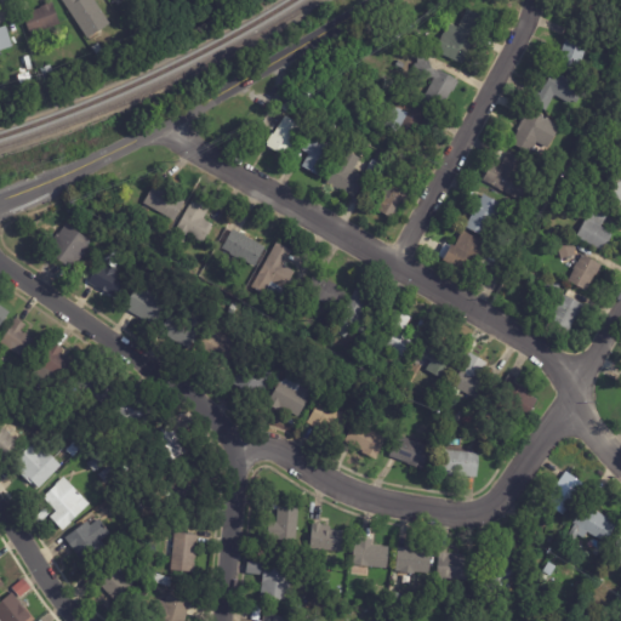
[(80,0),(81,1),(83,0),(93,0),(103,13),(96,18),(101,27),(86,36),(81,28),(80,28),(62,0),(80,0)]
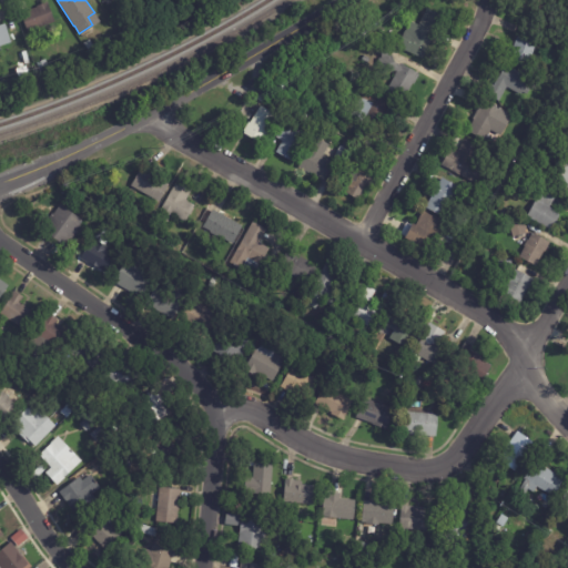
[(50,7),(57,24),(29,34),(21,13),(31,10),(32,11),(38,9),(38,8),(49,3),(50,7)]
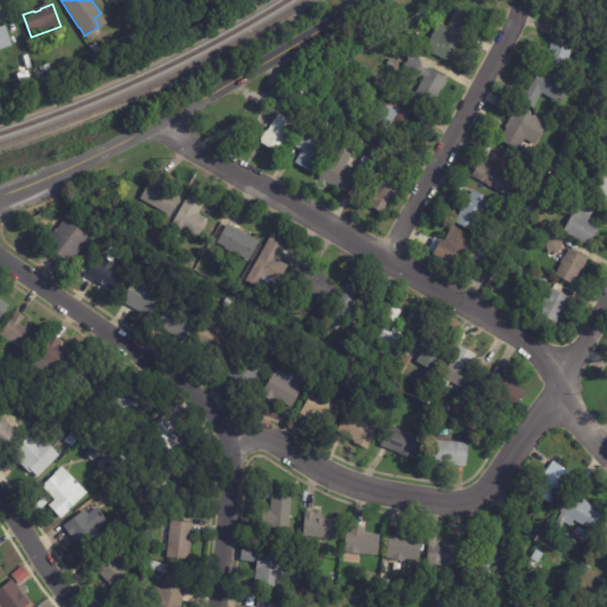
[(467,34),(454,63),(427,50),(435,32),(435,33),(440,23),(449,27),(458,8),(475,17),(467,34)]
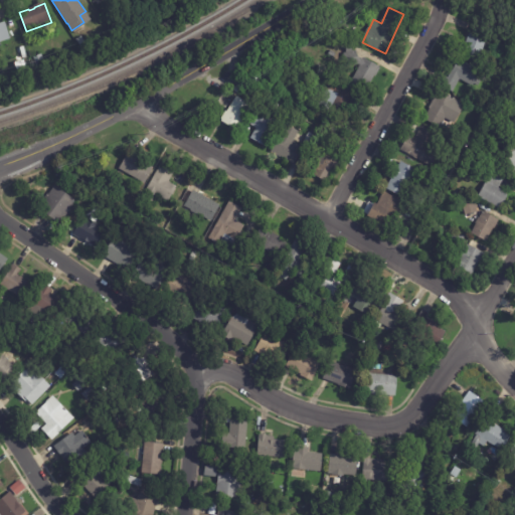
[(464,54),(468,43),(467,42),(472,30),(473,30),(476,21),(493,27),(481,60),(464,54)]
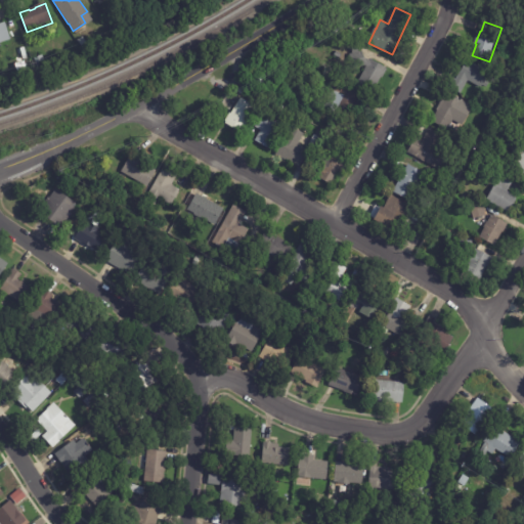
[(0,26),(5,25),(11,42),(0,45),(0,26)]
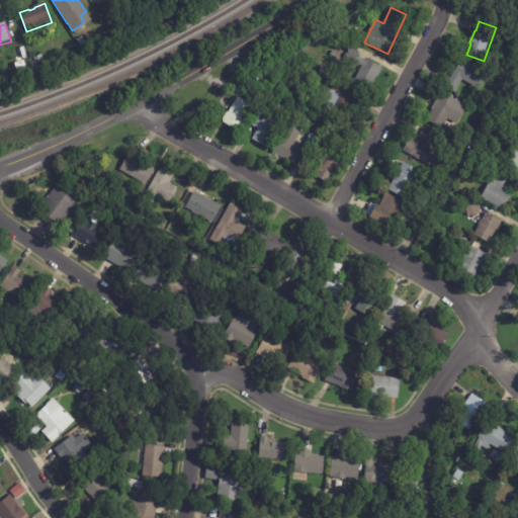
[(103,29),(96,34),(93,28),(100,24),(103,29)]
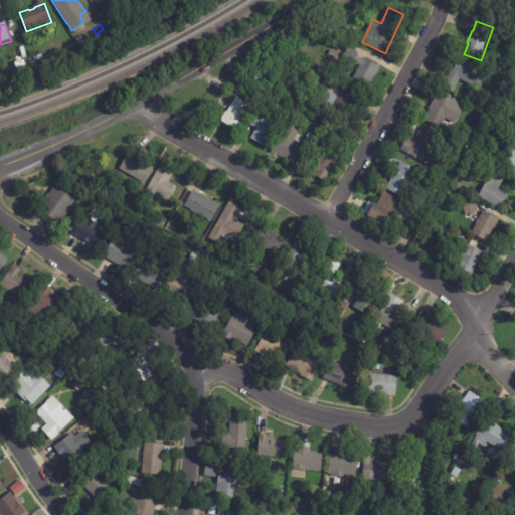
[(358,53),(360,56),(364,59),(365,57),(381,67),(376,76),(375,75),(367,90),(352,81),(361,65),(360,64),(354,66),(346,48),(355,45),(358,53)]
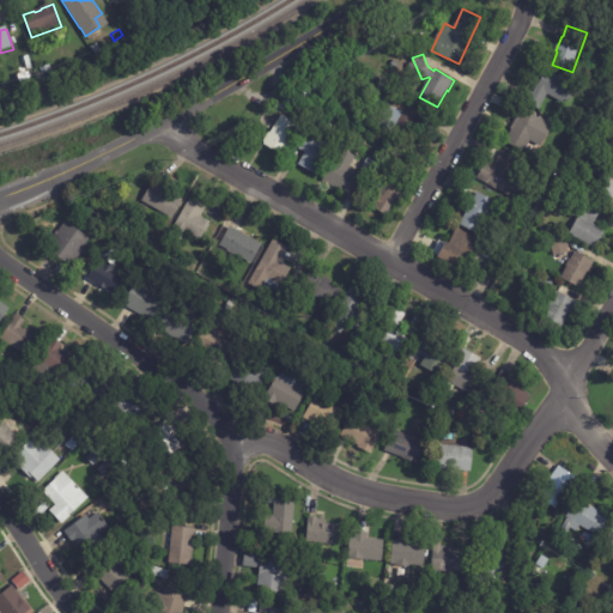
[(41,70),(49,66),(54,78),(44,82),(41,70)]
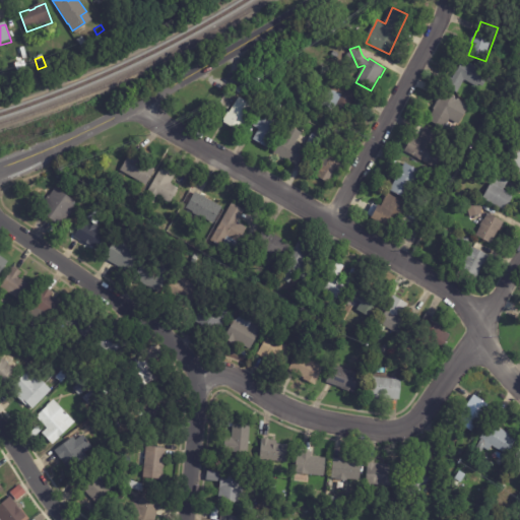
[(484,78),(478,87),(465,80),(458,93),(446,86),(451,77),(453,79),(465,59),(468,61),(468,62),(488,72),(484,78)]
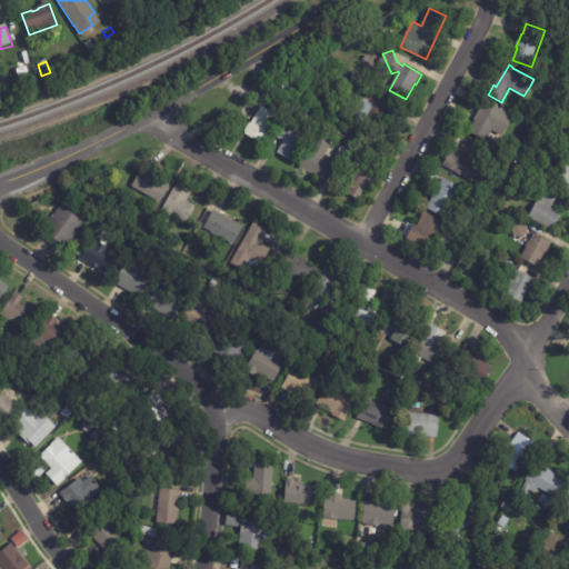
[(296,78),(306,85),(299,95),(289,89),(296,78)]
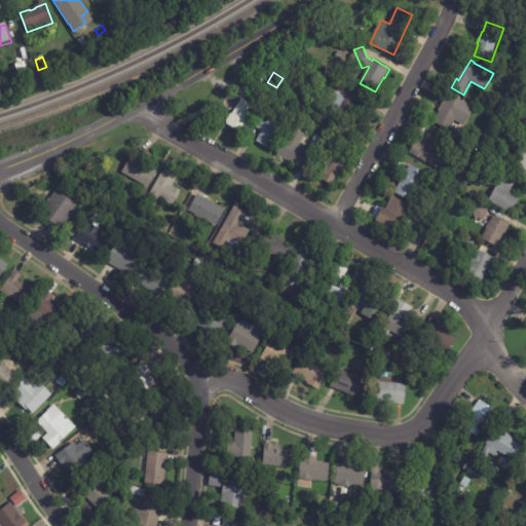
[(365,96),(353,117),(334,106),(339,97),(328,90),(335,78),(366,95),(365,96)]
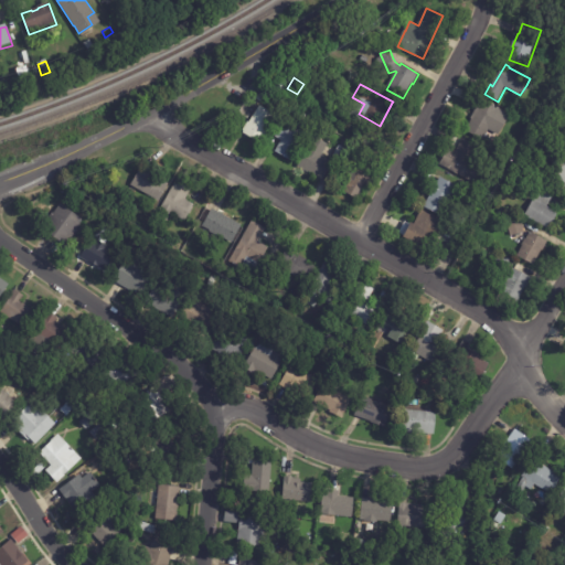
[(268,107),(277,92),(290,99),(281,115),(268,107)]
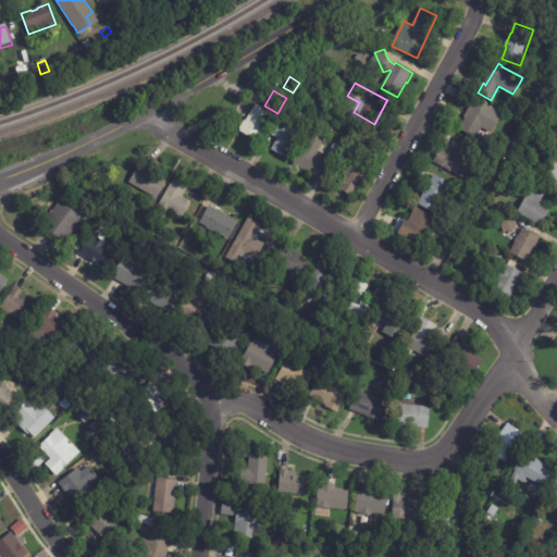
[(486,121),(477,138),(460,128),(467,118),(465,116),(471,106),(473,107),(477,100),(493,108),(486,121)]
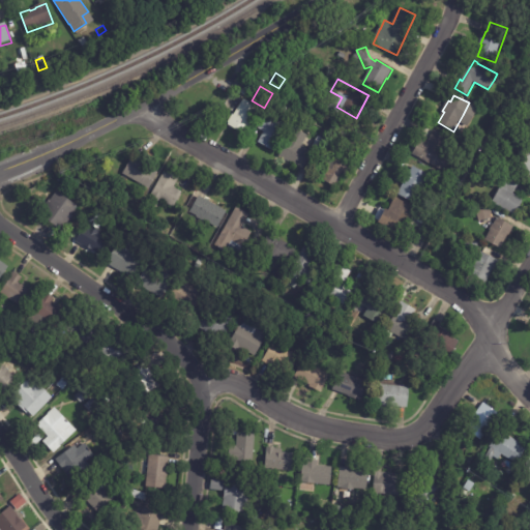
[(251,102),(261,109),(245,135),(229,124),(230,123),(229,122),(233,114),(234,115),(244,98),(251,102)]
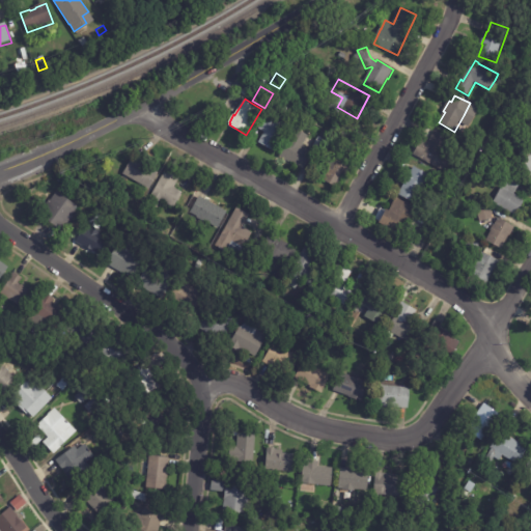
[(259,142),(266,133),(256,127),(264,112),(271,116),(269,119),(271,120),(272,119),(288,130),(275,152),(259,142)]
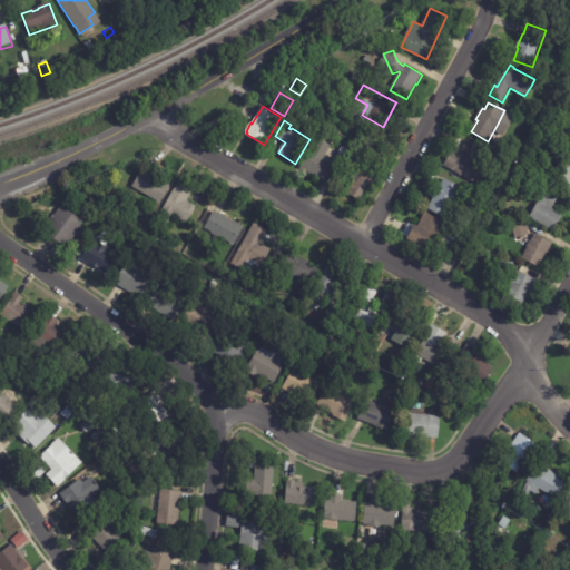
[(332,146),(325,158),(336,165),(327,182),(312,173),(312,174),(302,168),(317,138),(332,146)]
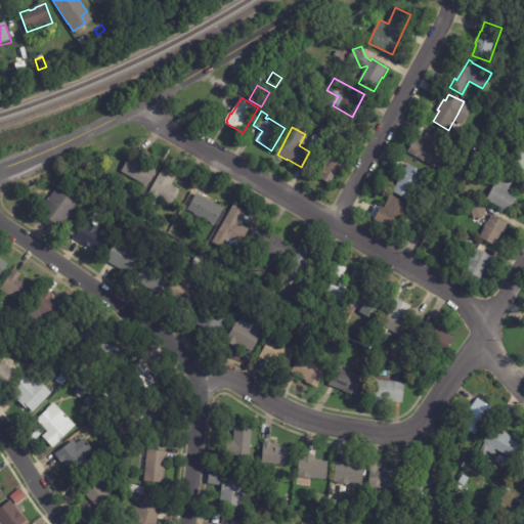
[(440,134),(444,136),(438,147),(448,154),(440,169),(408,151),(417,137),(423,140),(430,128),(440,134)]
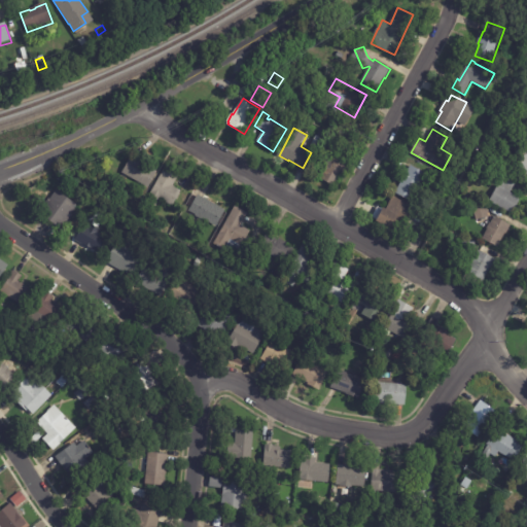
[(317,152),(310,149),(317,136),(324,140),(317,152)]
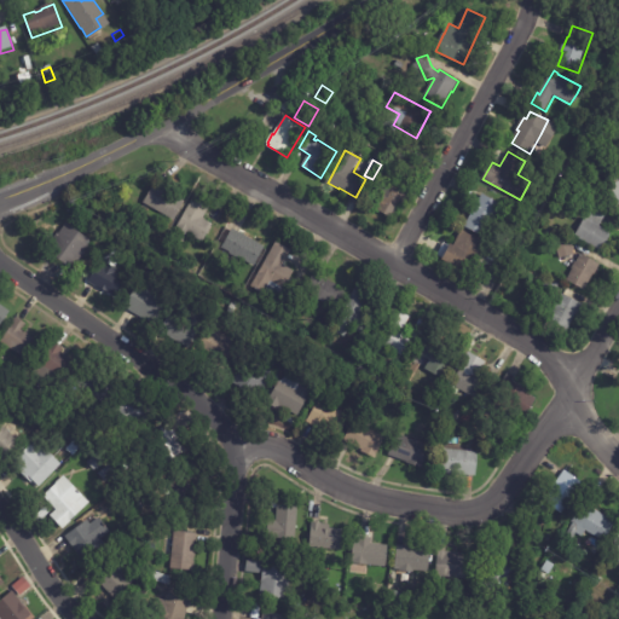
[(618,204),(618,203),(614,191),(617,190),(615,186),(611,187),(607,177),(618,172),(618,204)]
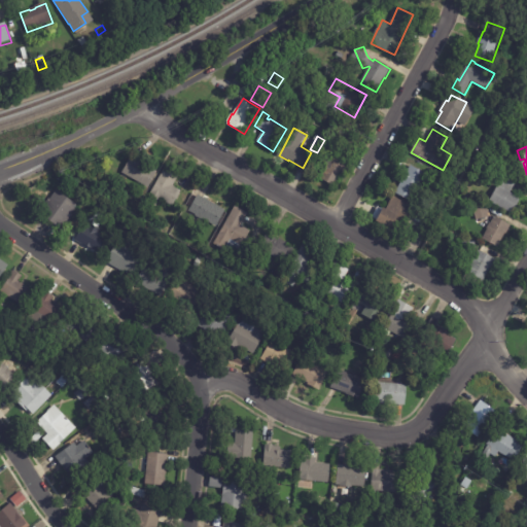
[(349,164),(336,186),(321,178),(334,155),(349,164)]
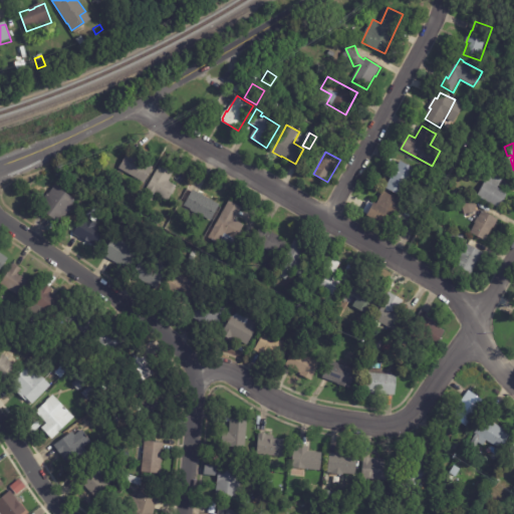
[(130,154),(136,157),(137,156),(149,163),(148,164),(154,167),(145,183),(119,168),(129,153),(130,154)]
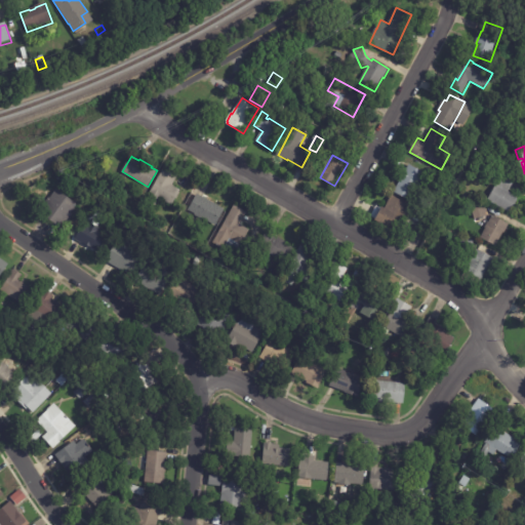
[(178,173),(173,184),(182,189),(172,204),(161,197),(157,205),(146,199),(166,163),(179,171),(178,173)]
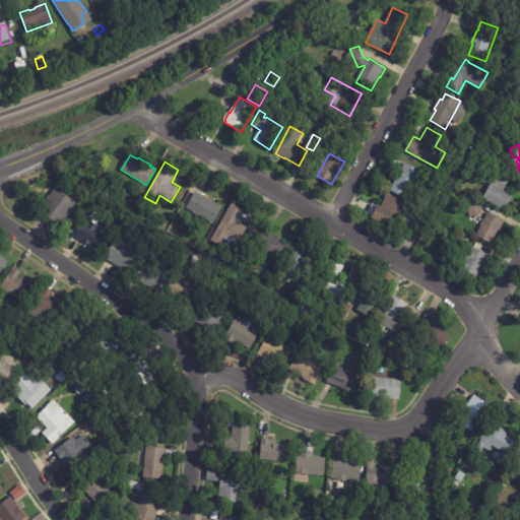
[(391,191),(397,181),(395,180),(401,167),(404,168),(406,164),(428,175),(420,186),(417,184),(409,200),(391,191)]
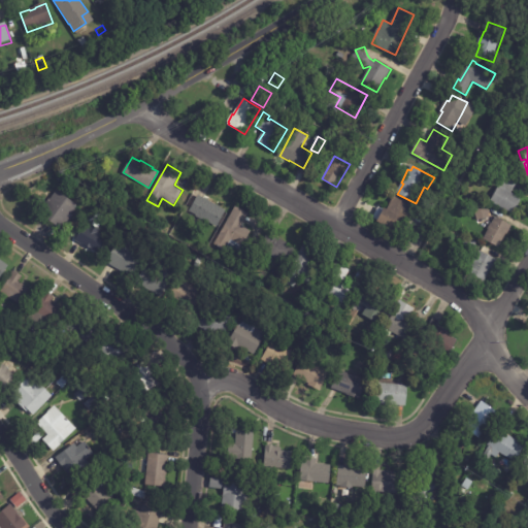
[(504,172),(501,179),(494,175),(497,169),(504,172)]
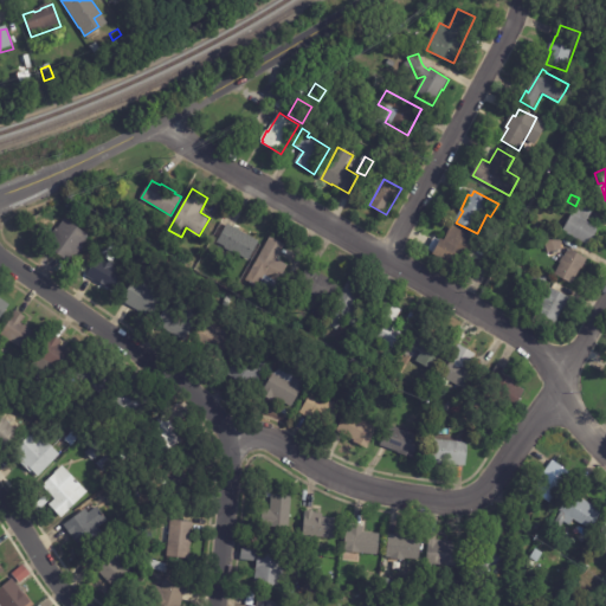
[(594,211),(588,221),(600,229),(591,246),(565,231),(574,213),(575,214),(578,210),(575,208),(579,201),(595,210),(594,211)]
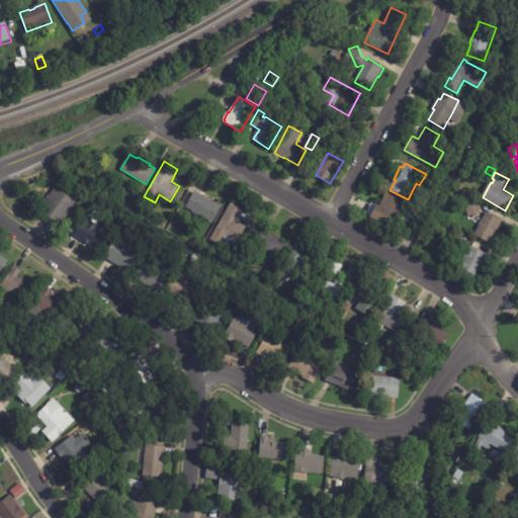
[(73,206),(62,224),(38,207),(49,193),(50,194),(56,185),(77,200),(73,206)]
